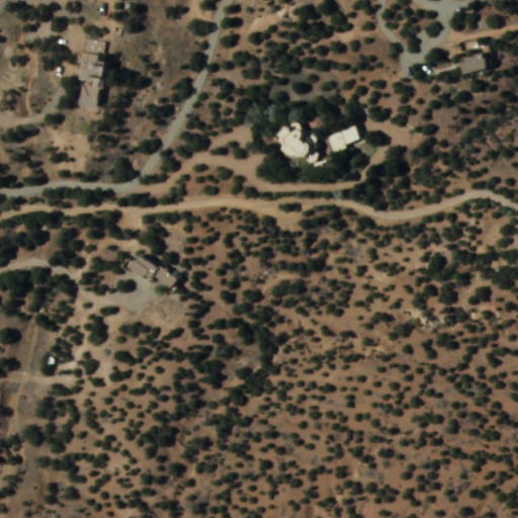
[(83,78),(80,107),(98,109),(105,57),(78,54),(75,77),(83,78)]
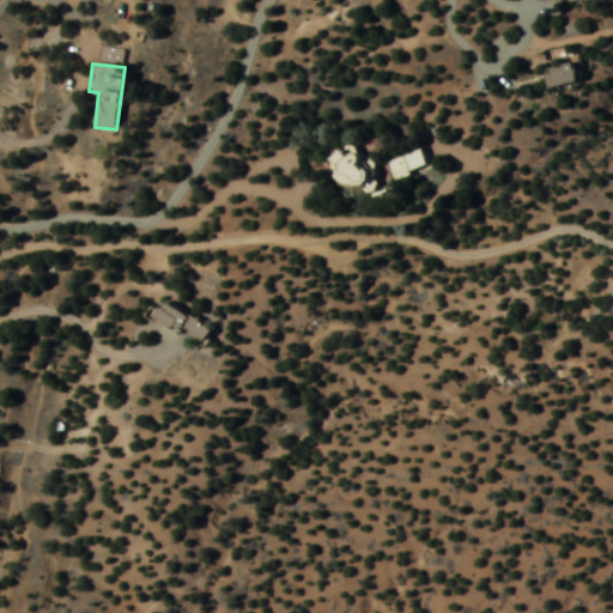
[(575,83),(571,64),(542,70),(546,89),(575,83)]
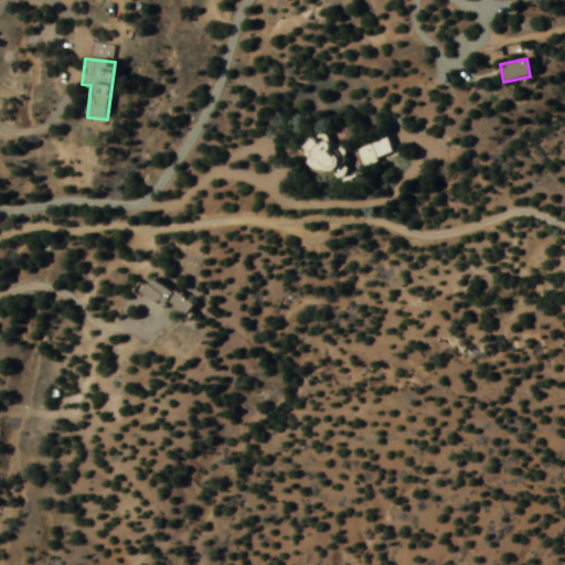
[(318,176),(331,167),(338,178),(356,167),(349,152),(340,158),(329,139),(318,146),(315,139),(300,148),(318,176)]
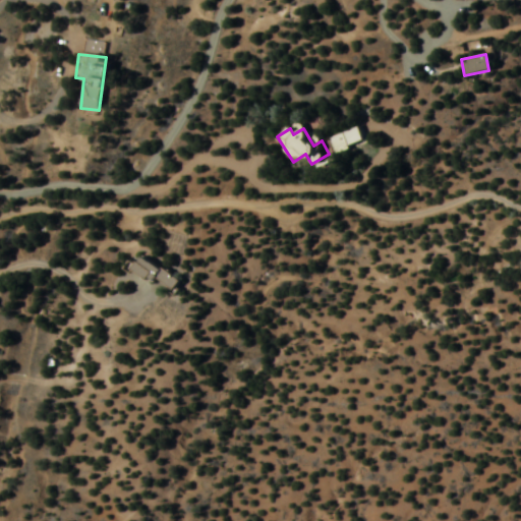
[(333,152),(359,141),(355,129),(328,139),(333,152)]
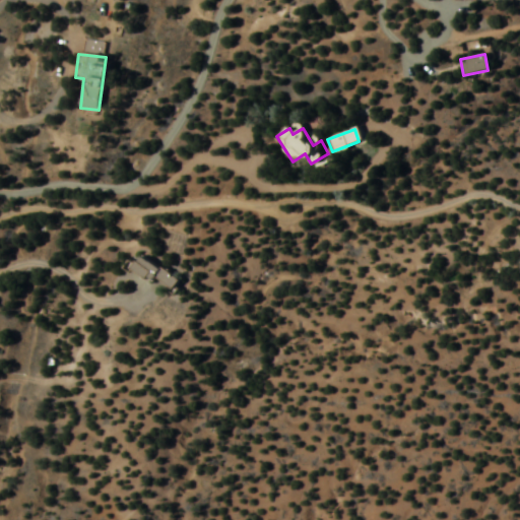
[(169,293),(177,280),(140,255),(132,266),(169,293)]
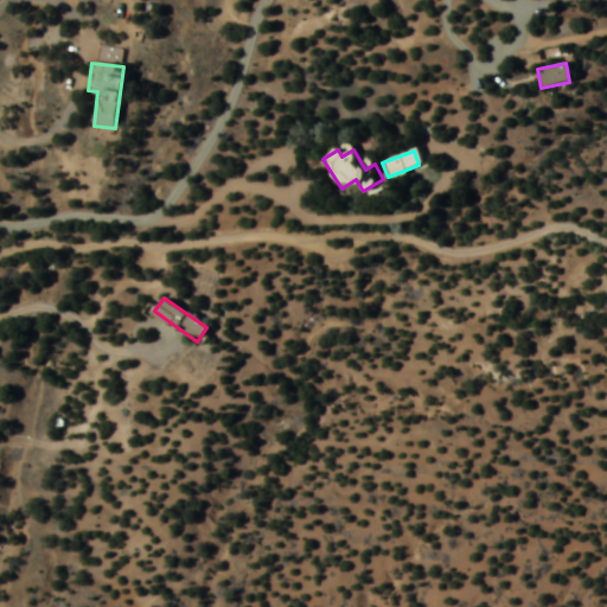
All buildings are outlined.
